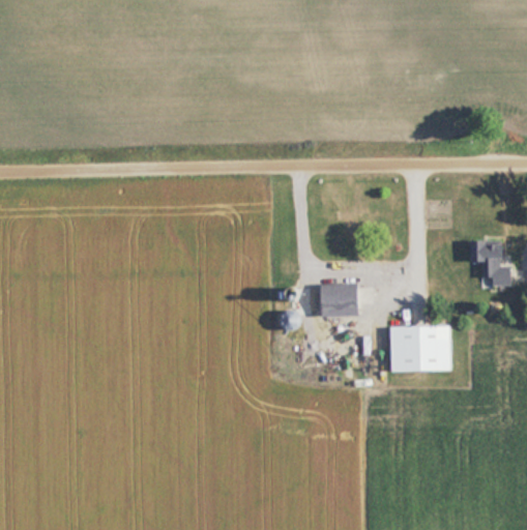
[(480,262),(480,286),(511,287),(511,267),(506,267),(506,241),(470,241),(470,261),(480,262)]
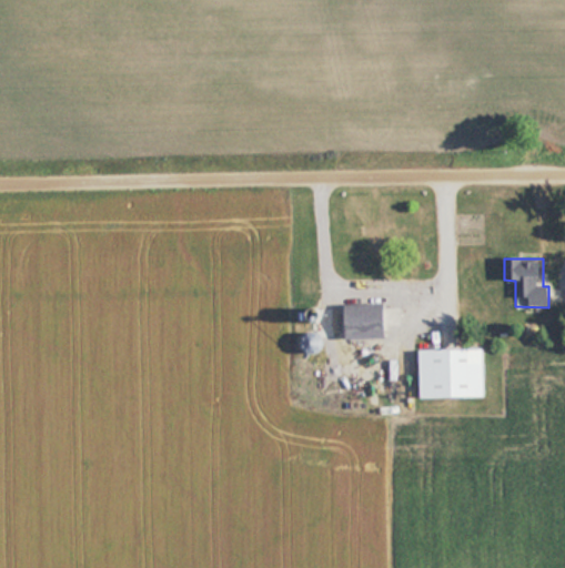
[(342,304),(342,338),(387,338),(387,304),(342,304)]
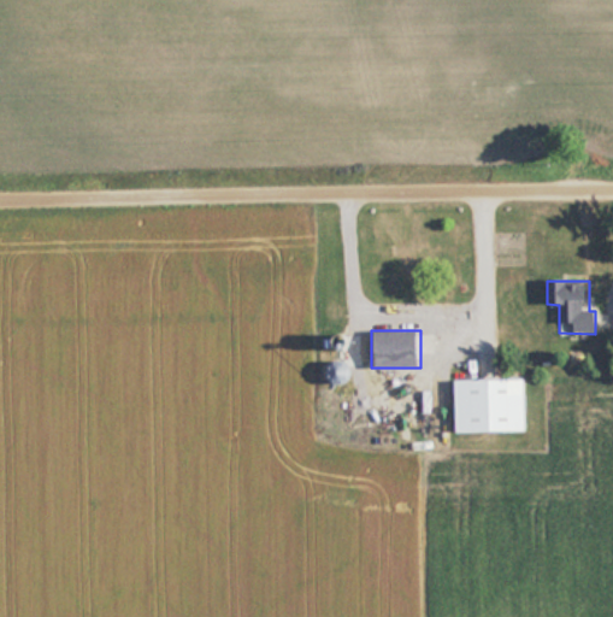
[(332,386),(352,383),(348,360),(330,364),(332,386)]
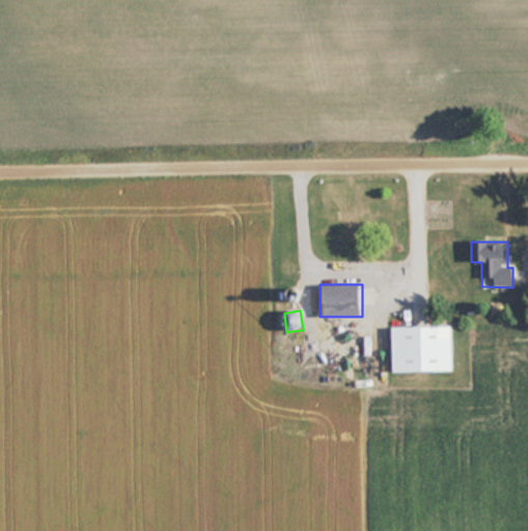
[(391,326),(391,372),(452,372),(452,326),(391,326)]
